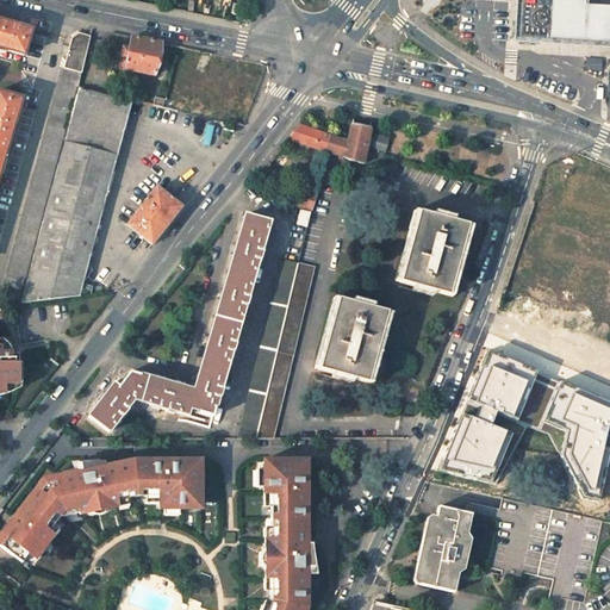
[(609,0),(520,0),(518,37),(609,43),(609,0)]
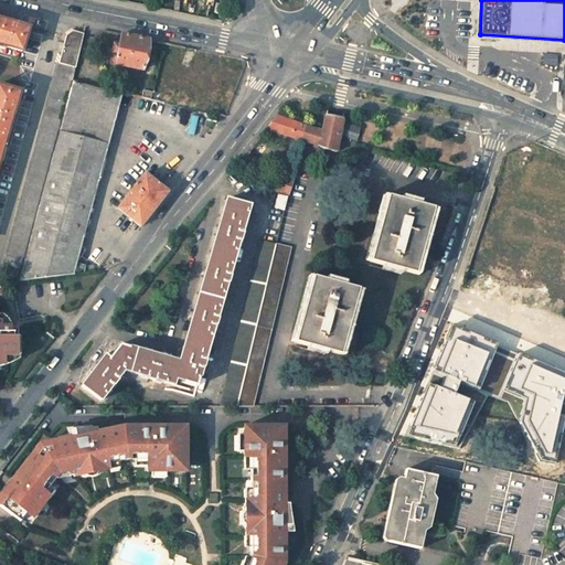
[(0,20),(0,45),(20,52),(28,29),(0,20)]
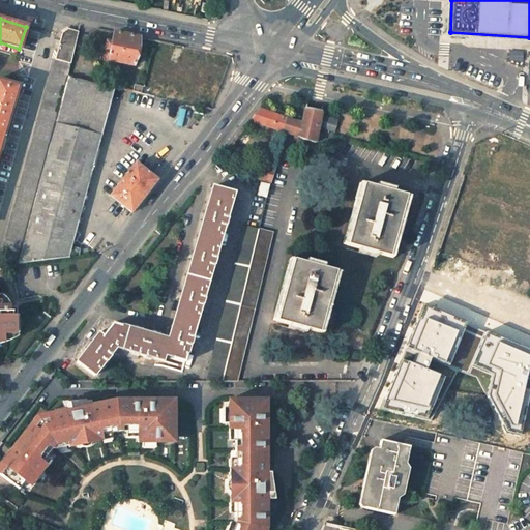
[(62,34),(4,248),(19,252),(54,122),(66,76),(78,32),(68,30),(62,34)]
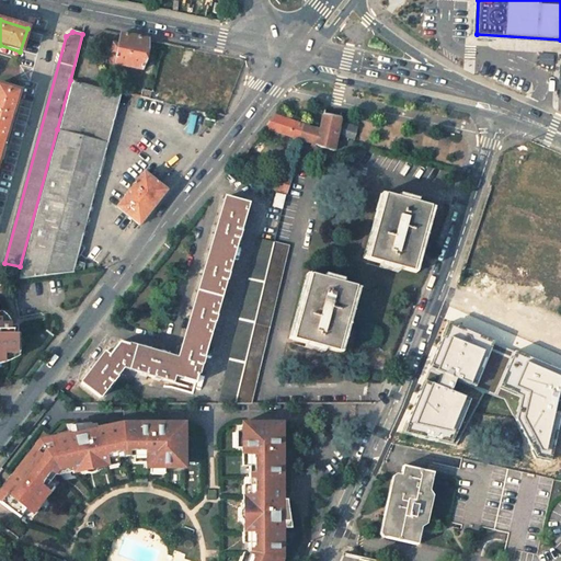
[(117,50),(114,63),(141,69),(149,39),(122,34),(119,44),(114,43),(112,50),(117,50)]
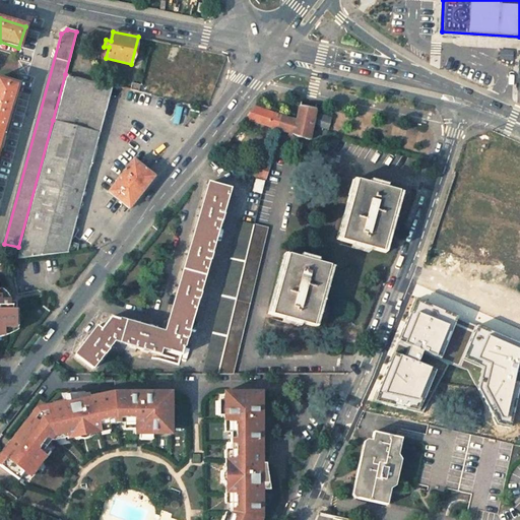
[(90,127),(103,83),(89,80),(65,74),(53,120),(90,127)]
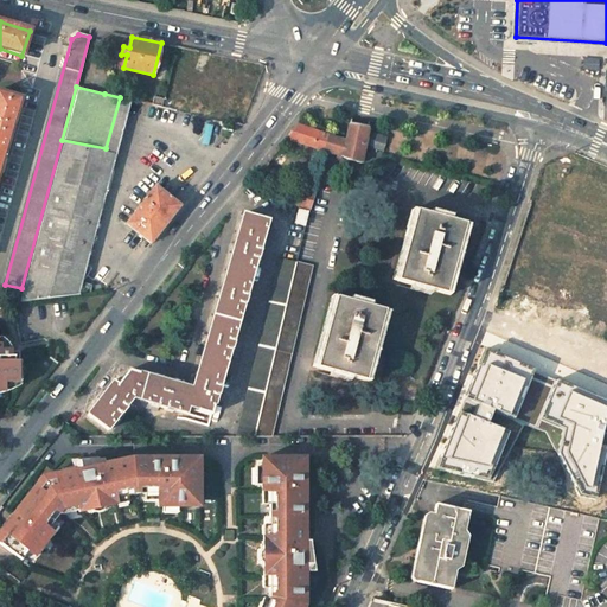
[(0,93),(0,167),(20,100),(0,93)]
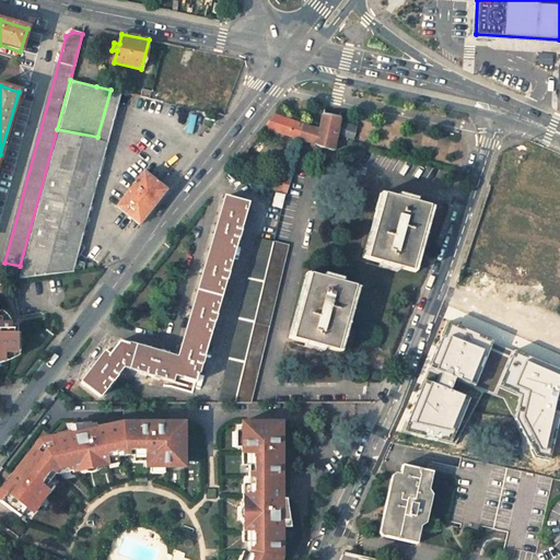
[(153,91),(142,89),(140,96),(151,98),(153,91)]
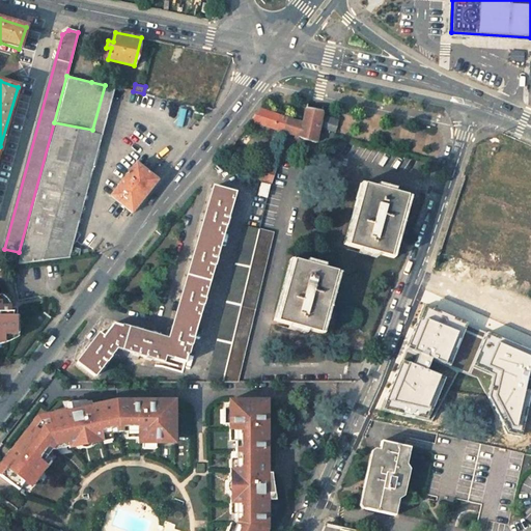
[(270,95),(259,109),(260,109),(271,95),(270,95)]
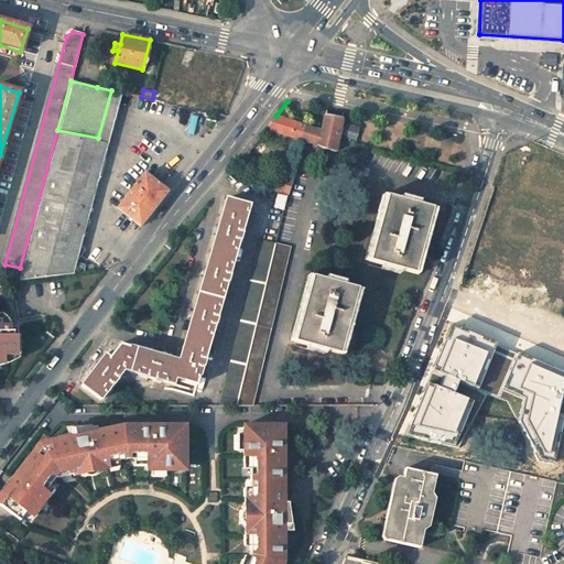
[(275,116),(266,130),(300,140),(304,126),(275,116)]
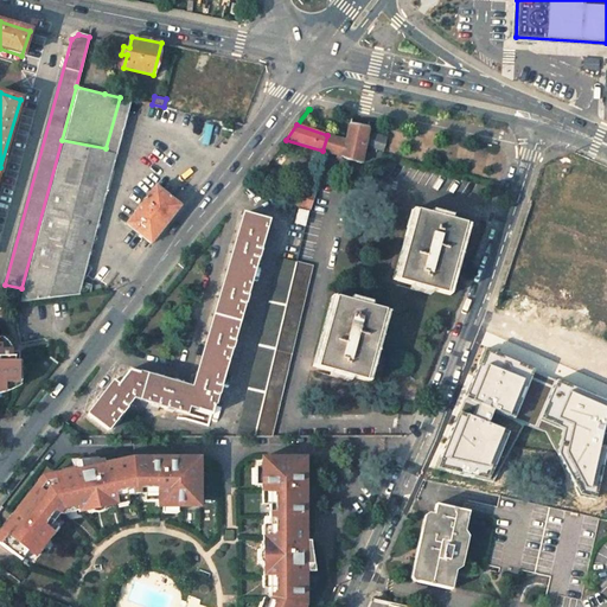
[(365,148),(368,133),(366,133),(358,131),(347,128),(345,140),(336,139),(327,135),(323,151),(360,164),(365,148)]
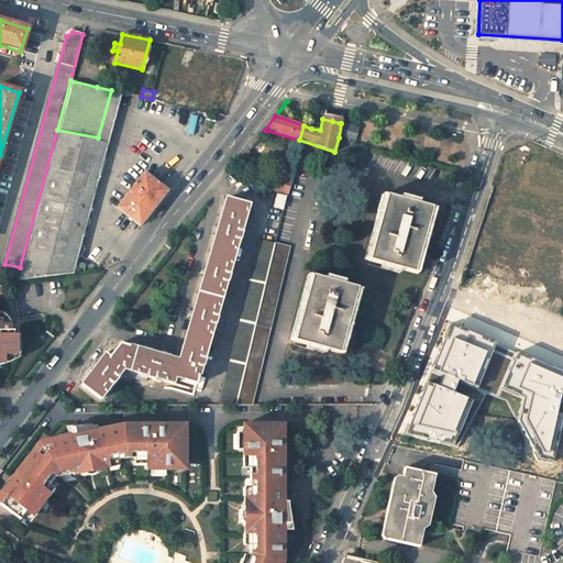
[(339,138),(354,142),(359,128),(341,123),(339,138)]
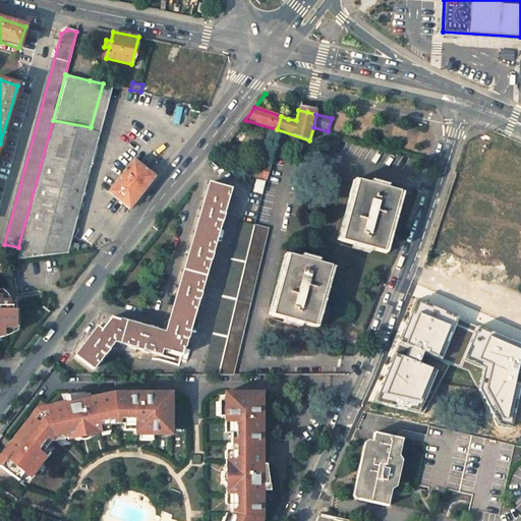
[(57,254),(91,127),(53,120),(15,259),(57,254)]
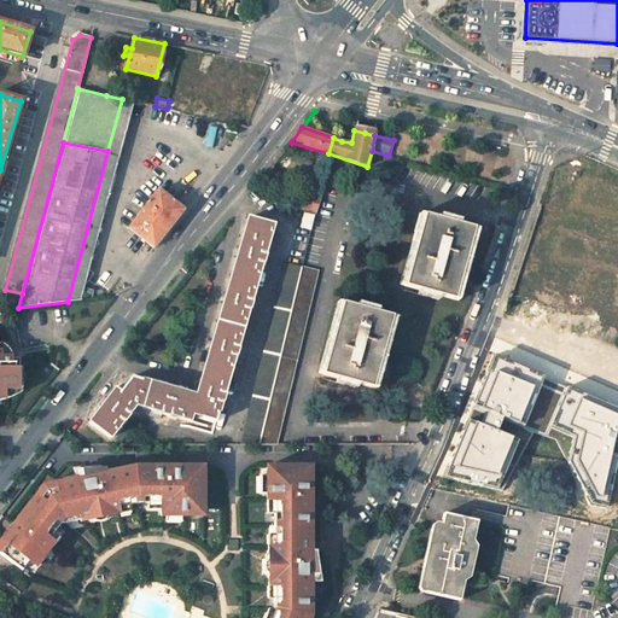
[(315,213),(320,194),(299,188),(293,207),(302,209),(315,213)]
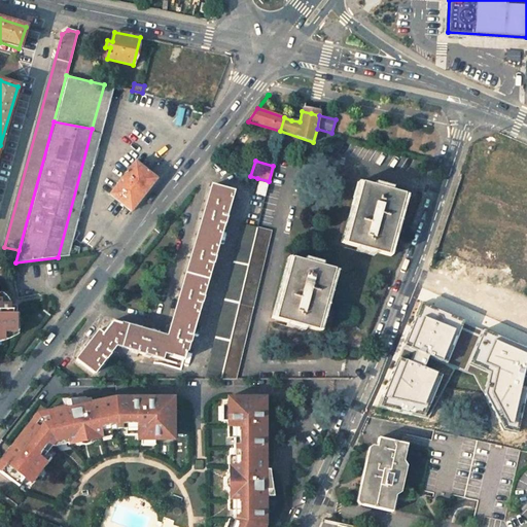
[(135,163),(109,195),(131,211),(155,179),(135,163)]
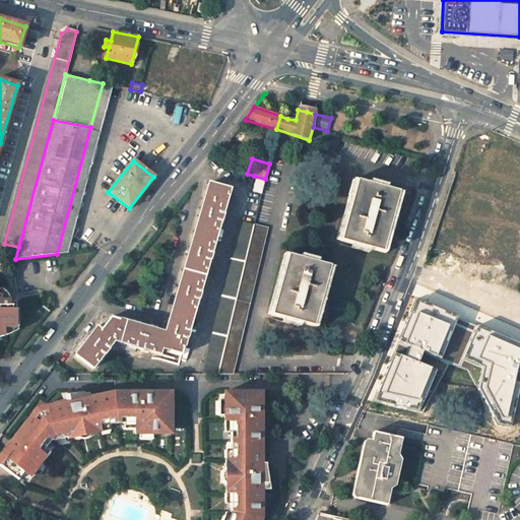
[(261,194),(265,179),(254,176),(250,191),(261,194)]
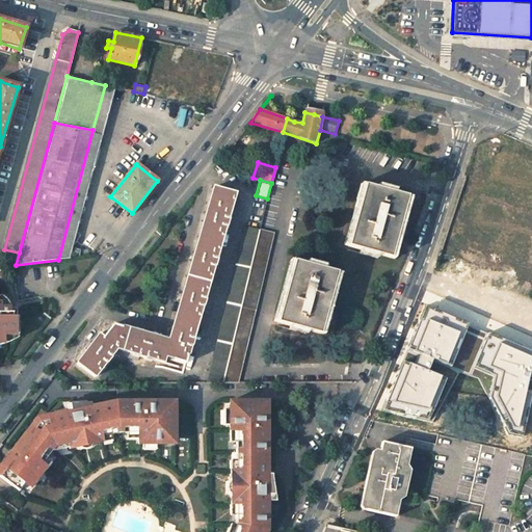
[(362,185),(345,246),(357,249),(355,255),(373,259),(374,254),(387,258),(403,195),(392,192),(393,187),(375,182),(373,188),(362,185)]
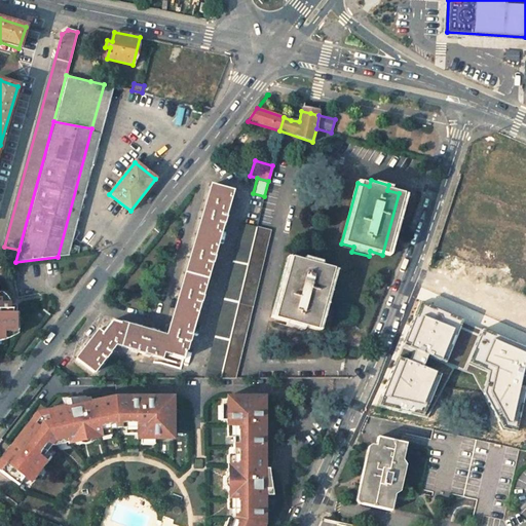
[(98,332),(76,360),(94,373),(115,346),(161,359),(161,355),(182,361),(232,192),(211,186),(166,337),(111,322),(101,334),(98,332)]
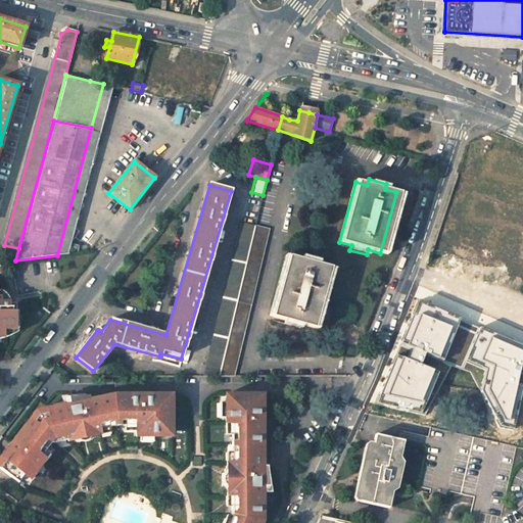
[(221,376),(256,227),(241,224),(203,376),(221,376)]
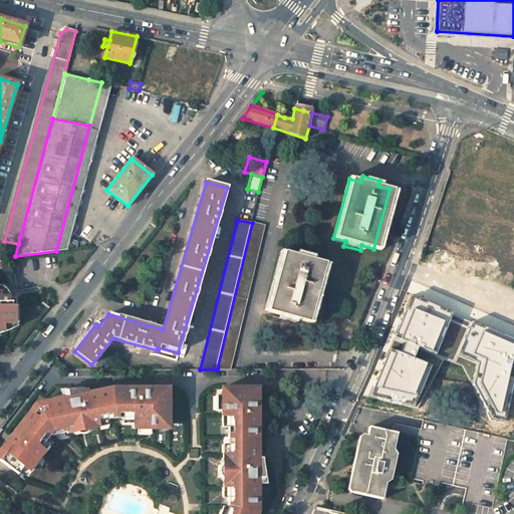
[(217,369),(232,369),(266,226),(252,223),(217,369)]
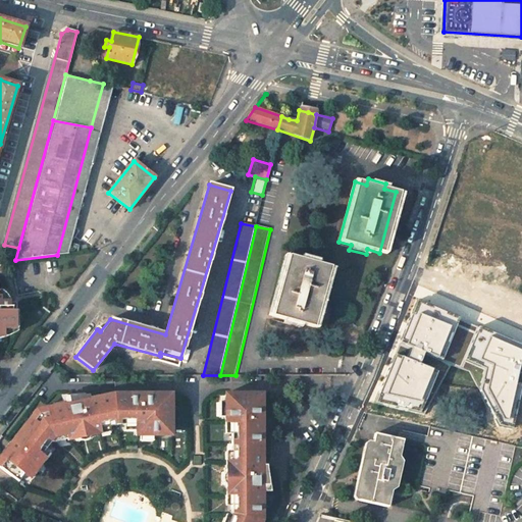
[(283,257),(268,317),(278,320),(277,325),(296,329),(297,325),(309,328),(324,267),(312,264),(313,259),(296,254),(295,260),(283,257)]
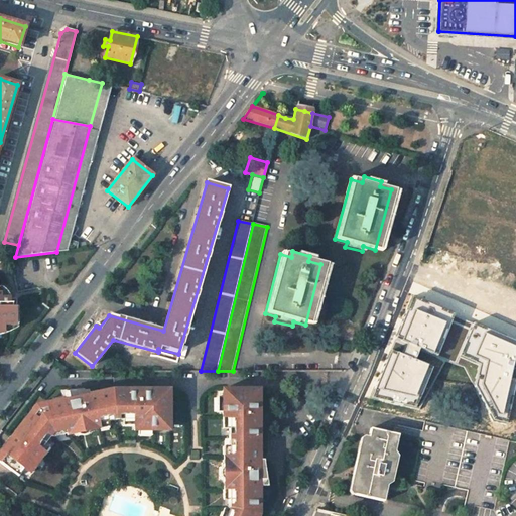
[(5,326),(19,327),(19,308),(17,308),(17,302),(10,301),(10,296),(3,289),(0,288),(0,334),(5,334),(5,326)]
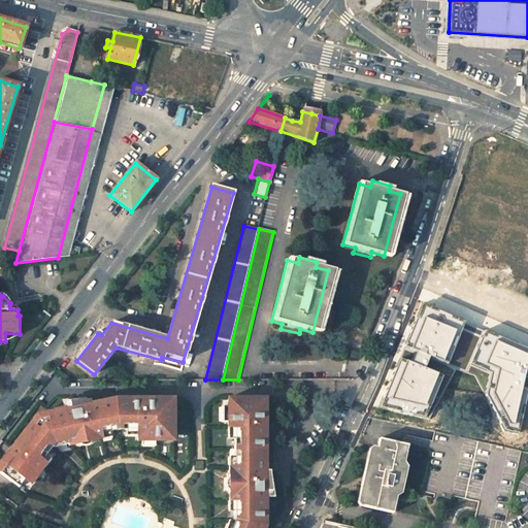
[(527,395),(527,348),(423,303),(381,407),(429,421),(457,369),(474,376),(506,430),(520,433),(527,395)]
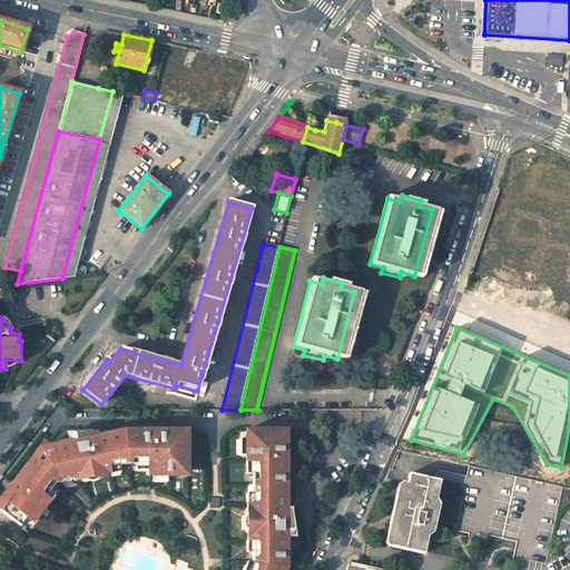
[(284,569),(285,568),(285,533),(293,534),(288,505),(285,505),(285,503),(285,425),(243,425),(244,460),(245,483),(245,503),(245,517),(245,530),(245,541),(246,560),(243,569),(284,569)]
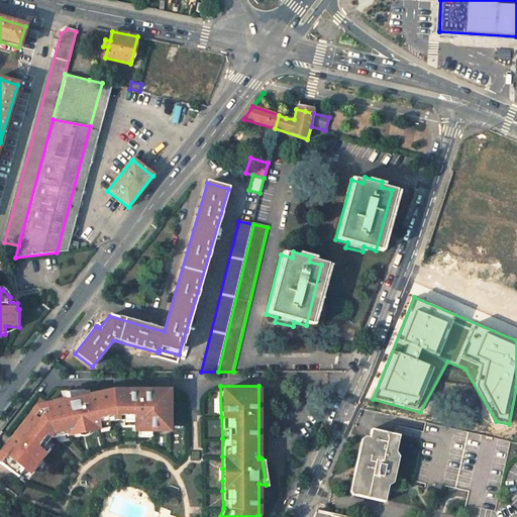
[(40,454),(42,451),(37,448),(48,434),(50,432),(63,429),(64,435),(70,434),(98,427),(97,422),(101,421),(111,419),(116,419),(130,419),(131,430),(139,430),(167,429),(168,388),(111,388),(87,393),(86,389),(67,390),(68,396),(36,404),(1,449),(2,449),(0,451),(0,460),(14,474),(19,469),(26,474),(40,454)]
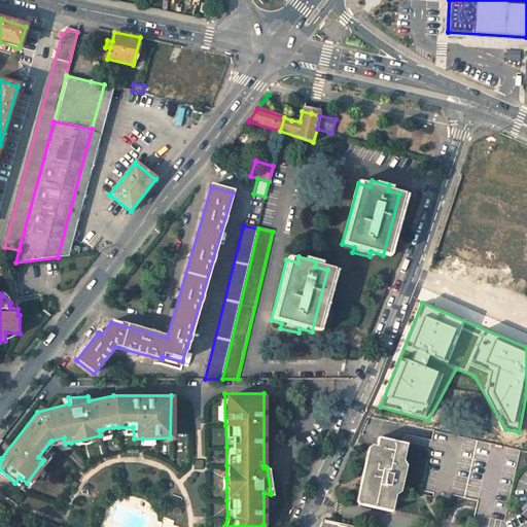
[(378,435),(376,445),(371,444),(369,445),(356,498),(358,503),(391,511),(395,493),(398,490),(406,464),(402,460),(407,442),(378,435)]
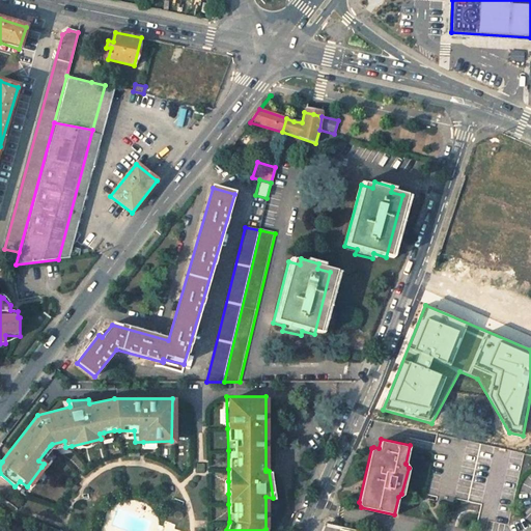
[(467,502),(480,505),(479,507),(477,519),(487,521),(508,526),(525,453),(480,443),(467,502)]
